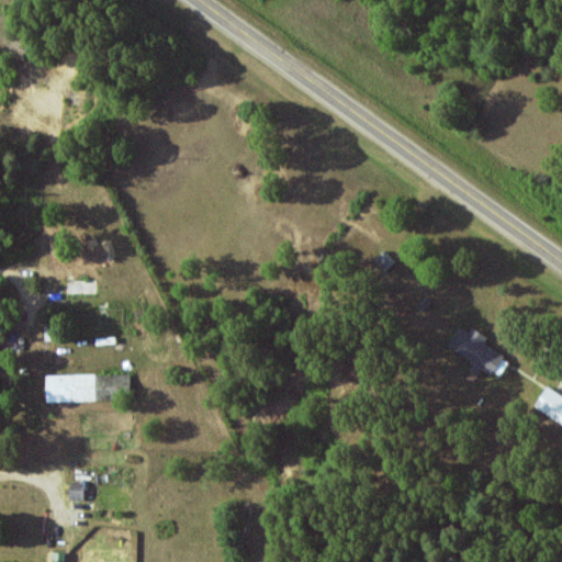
[(449,347),(474,362),(470,369),(480,375),(485,367),(496,373),(507,357),(485,343),(489,337),(473,327),(470,332),(461,326),(449,347)]
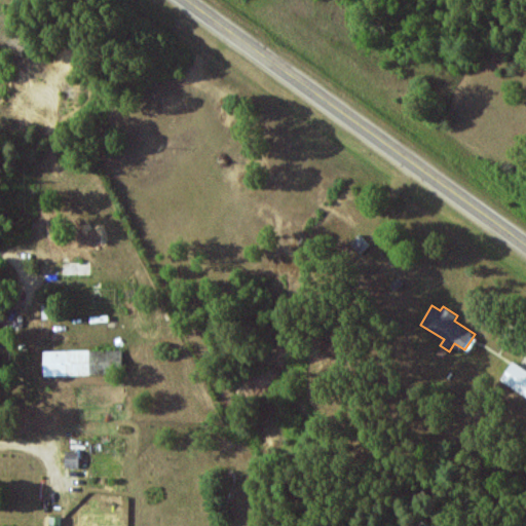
[(43,375),(114,375),(114,362),(123,362),(123,350),(43,350),(43,375)]
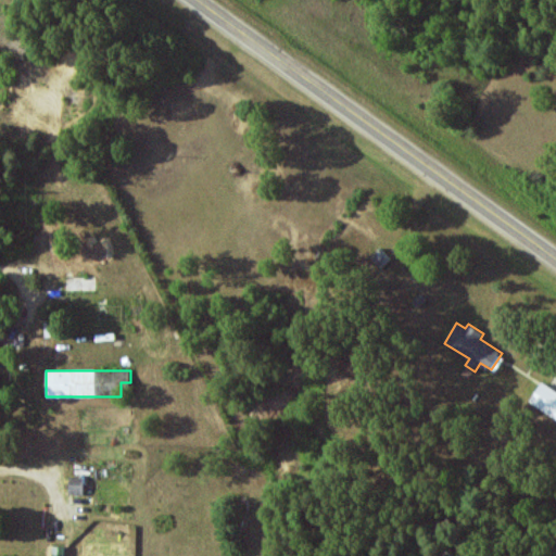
[(530,404),(555,418),(555,391),(541,383),(530,404)]
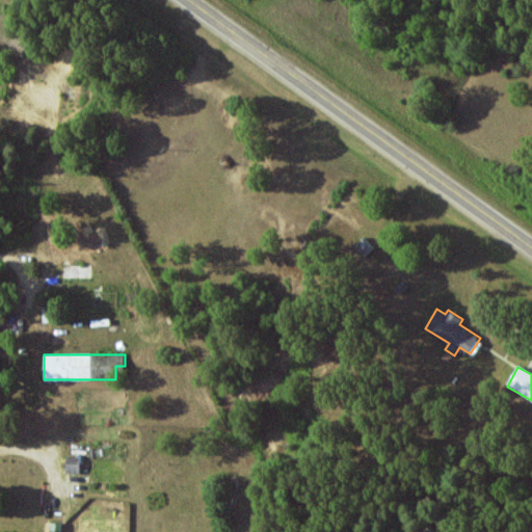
[(61,531),(62,523),(50,523),(49,531),(61,531)]
